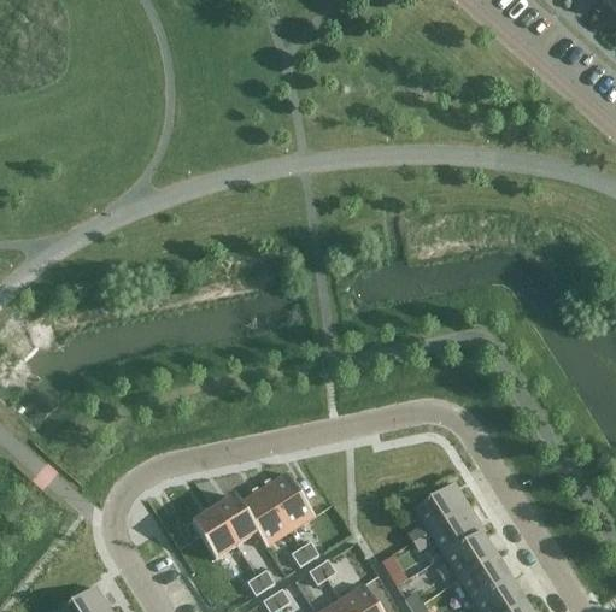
[(603,0),(615,11),(615,0),(603,0)]
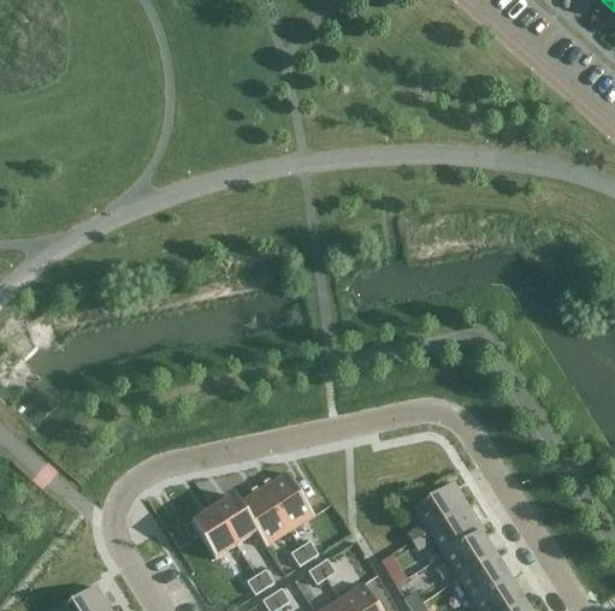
[(285,472),(261,487),(289,529),(313,515),(285,472)]
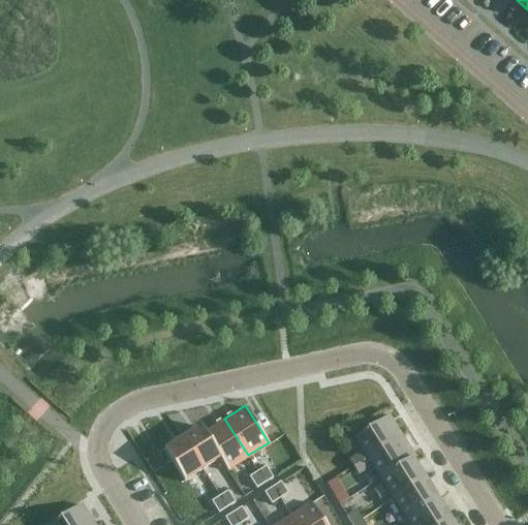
[(353,464),(402,434),(389,413),(355,434),(366,451),(362,454),(360,451),(349,457),(353,464)]
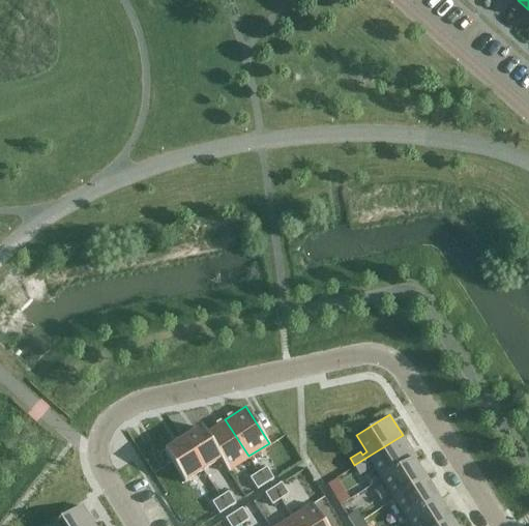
[(225,419),(206,432),(222,456),(219,458),(228,469),(248,456),(225,419)]
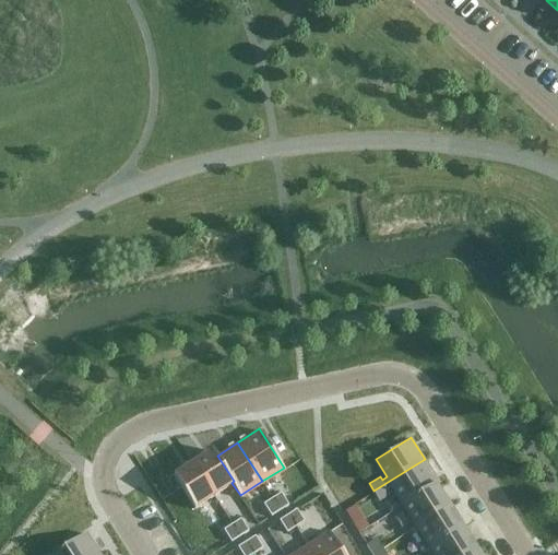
[(212,448),(194,460),(216,493),(232,483),(234,481),(217,456),(212,448)]
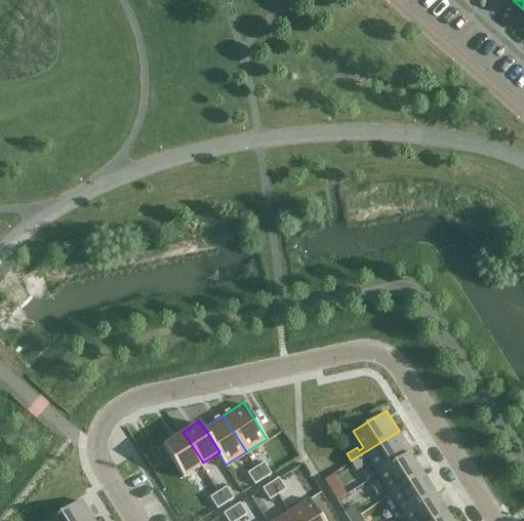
[(409,453),(412,451),(399,431),(351,461),(355,468),(366,462),(364,458),(368,455),(378,472),(409,452),(409,453)]
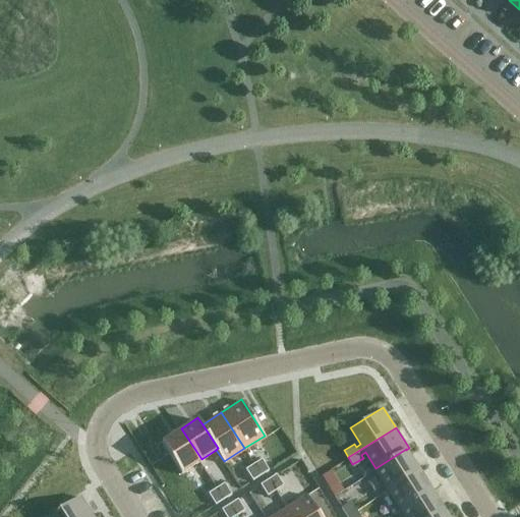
[(181,428),(161,441),(181,472),(201,459),(181,428)]
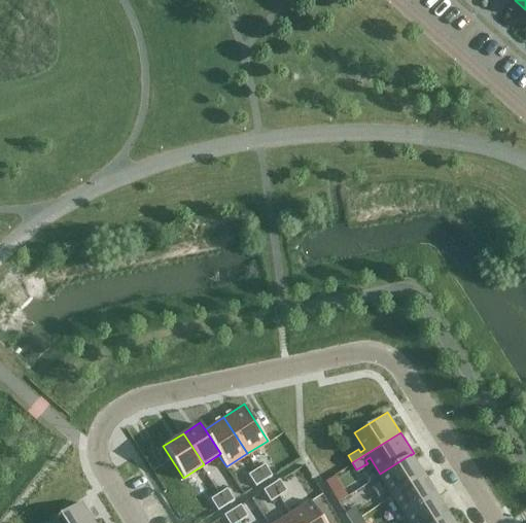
[(423,475),(411,455),(411,454),(380,474),(392,494),(423,475)]
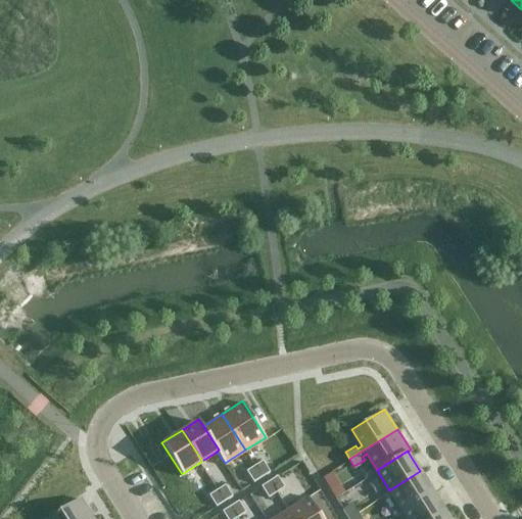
[(263,459),(254,464),(262,475),(270,470),(263,459)]
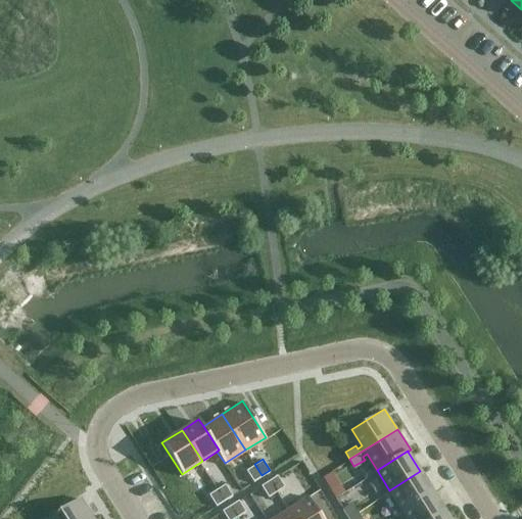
[(254,464),(246,469),(253,480),(262,475),(254,464)]
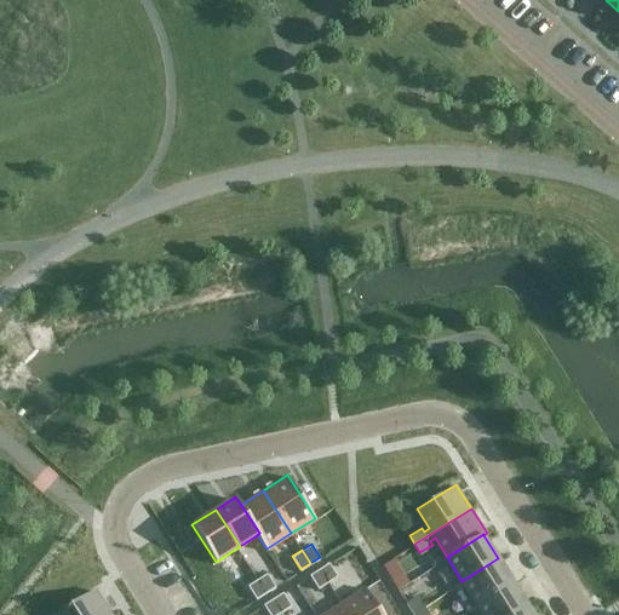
[(477,604),(513,581),(498,558),(462,581),(477,604)]
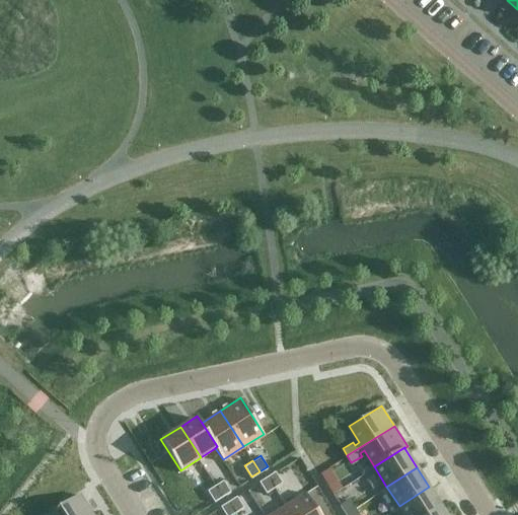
[(275,470),(267,475),(274,487),(282,482),(275,470)]
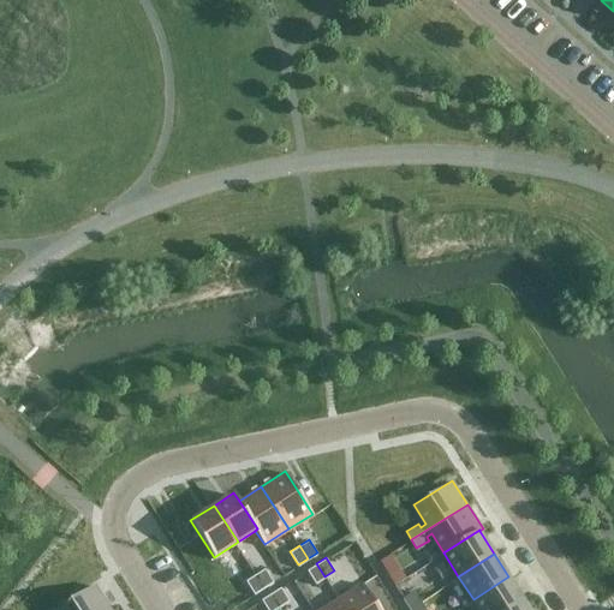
[(316,563),(307,569),(315,582),(325,576),(316,563)]
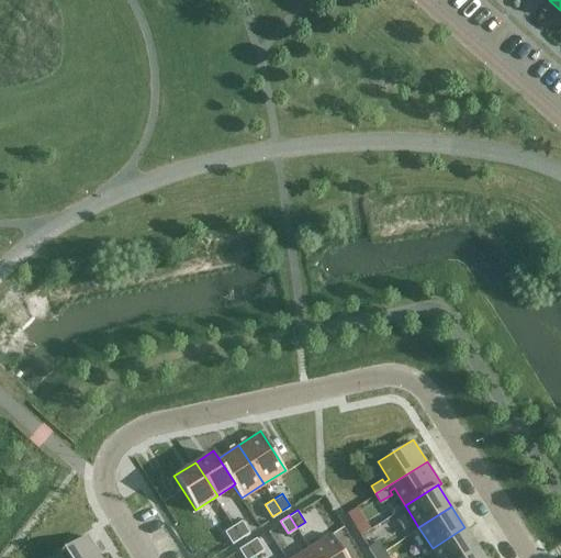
[(242,519),(233,524),(240,536),(249,531),(242,519)]
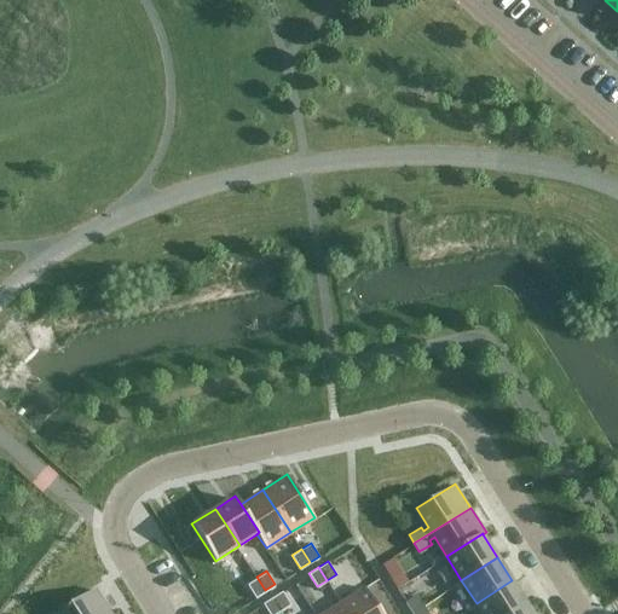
[(256,577),(247,584),(255,597),(265,590),(256,577)]
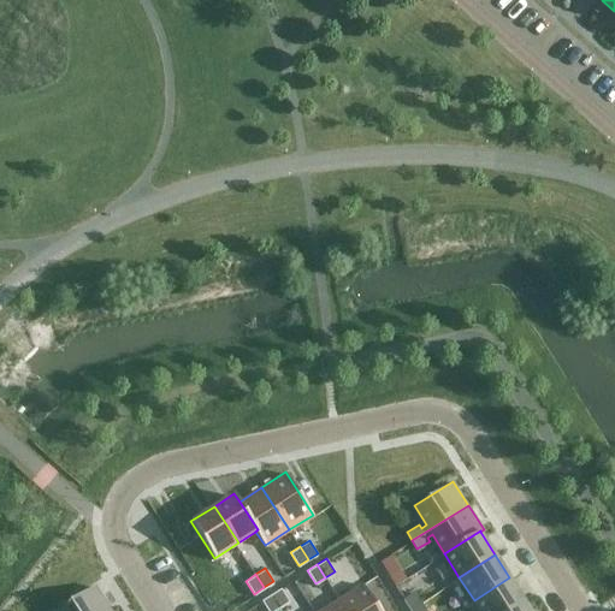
[(480,610),(508,610),(525,601),(509,577),(474,600),(480,610)]
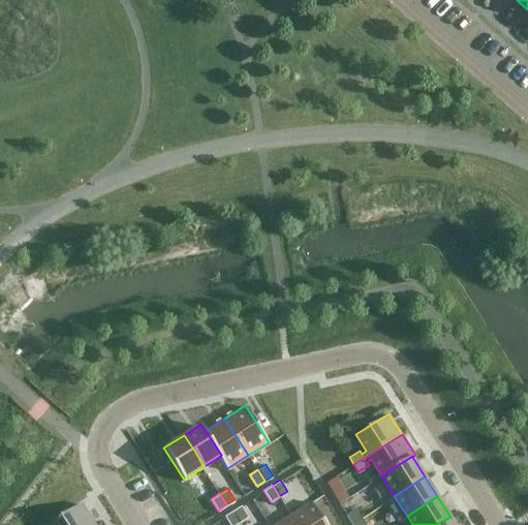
[(327,524),(312,500),(290,514),(298,524),(327,524)]
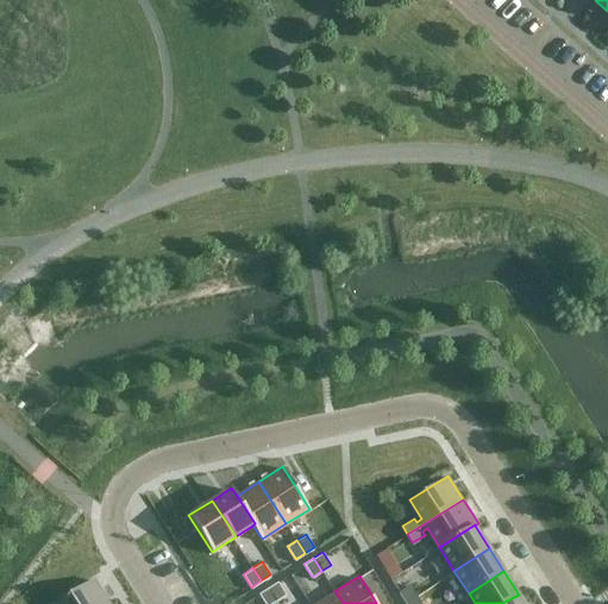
[(104,603),(108,602),(93,578),(55,602),(56,603),(104,603)]
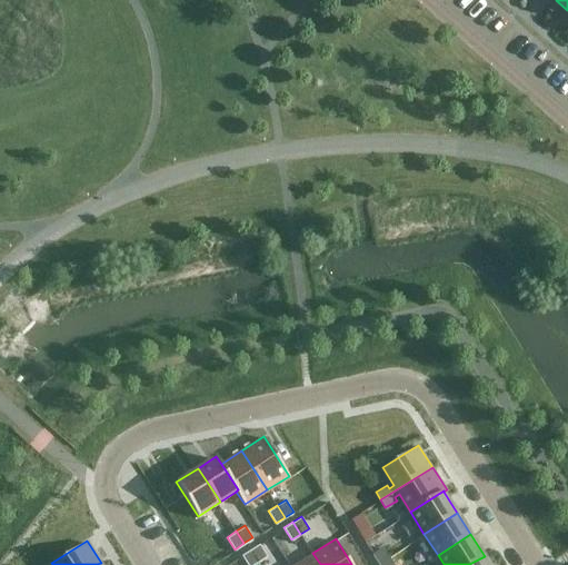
[(259,543),(250,548),(258,561),(267,555),(259,543)]
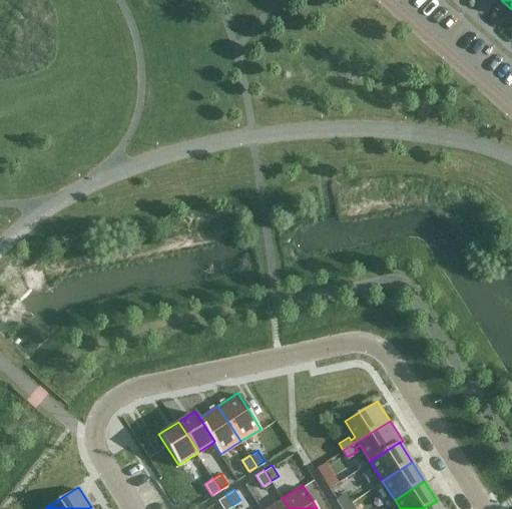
[(342,506),(351,500),(346,491),(336,497),(342,506)]
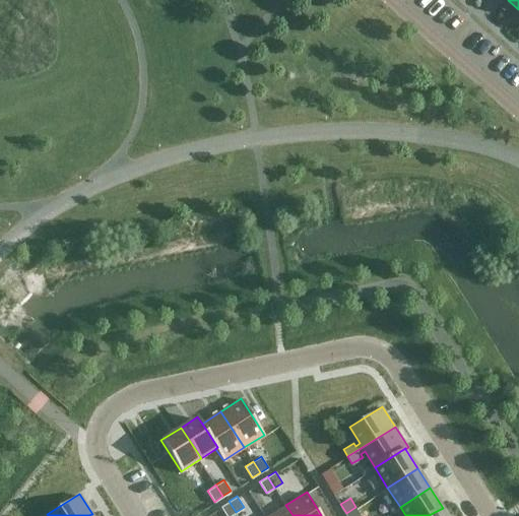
[(229,501),(220,506),(226,515),(229,515),(236,512),(229,501)]
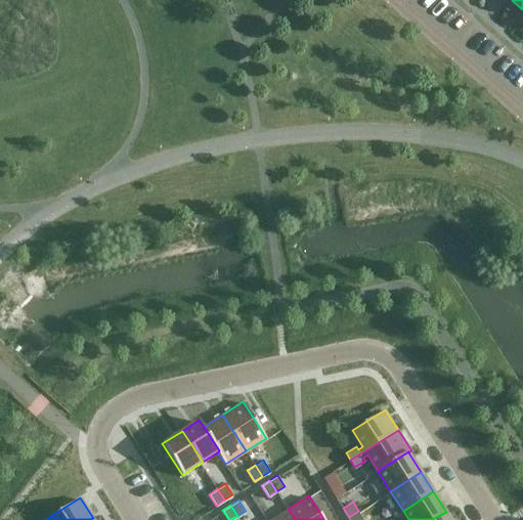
[(295,519),(288,509),(270,519),(295,519)]
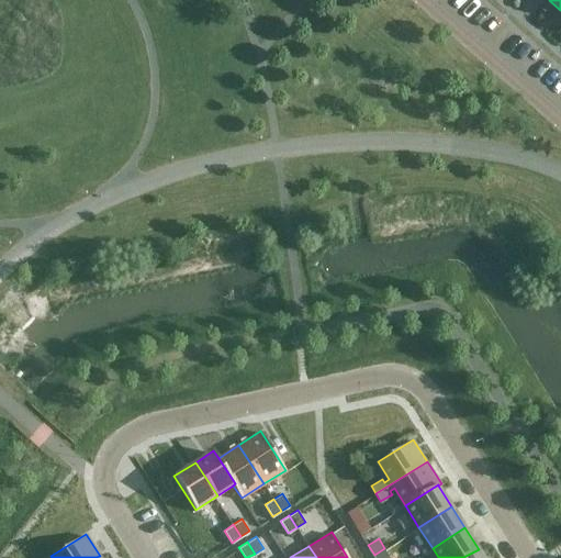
[(390,557),(384,548),(374,555),(376,557),(390,557)]
